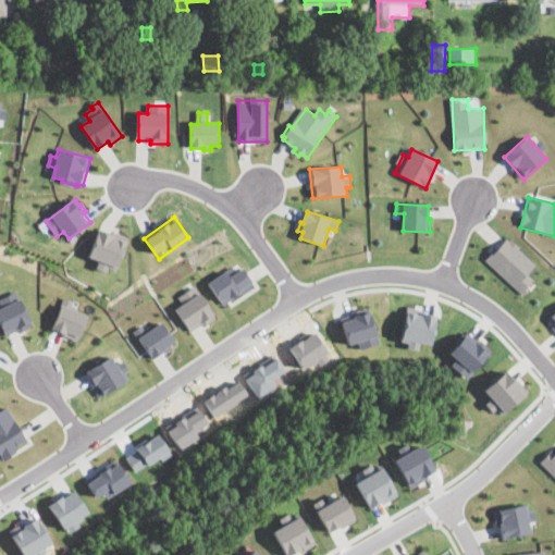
[(121,234),(120,236),(127,239),(116,271),(108,268),(107,273),(97,270),(99,261),(89,258),(100,232),(112,236),(114,232),(121,234)]
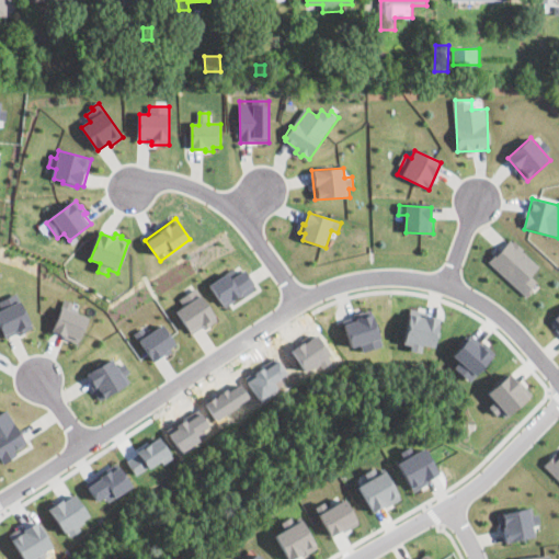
[(512,242),(514,244),(515,243),(524,251),(522,252),(539,269),(531,277),(536,283),(531,288),(534,291),(527,298),(491,262),(495,257),(495,255),(499,251),(501,254),(512,242)]
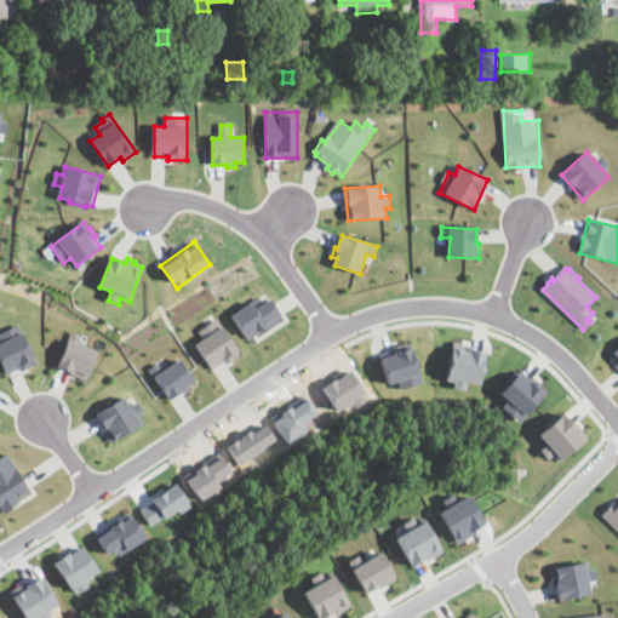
[(233,315),(249,341),(285,319),(268,292),(233,315)]
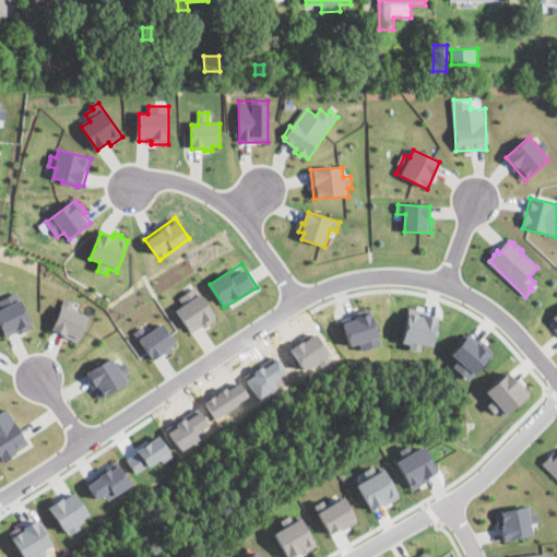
[(212,326),(206,329),(204,326),(192,334),(178,312),(186,307),(180,299),(197,288),(217,319),(211,323),(212,326)]
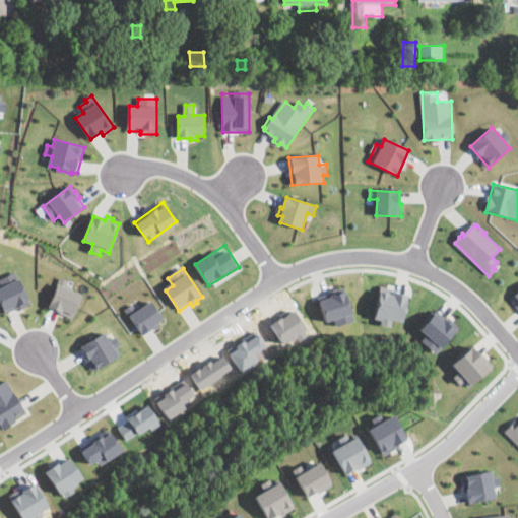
[(24,308),(25,309),(19,312),(18,309),(7,314),(0,300),(0,289),(3,288),(0,280),(16,272),(31,304),(24,308)]
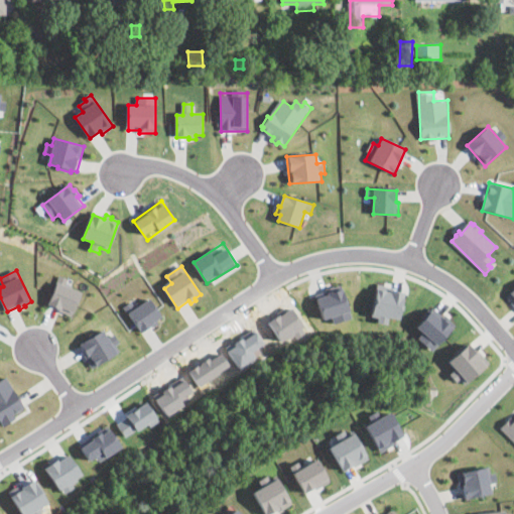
[(74,315),(83,292),(67,286),(69,279),(60,275),(48,305),(74,315)]
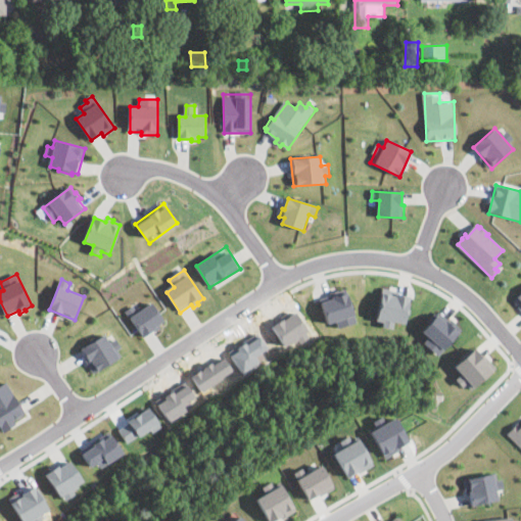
[(376,324),(392,327),(392,322),(405,325),(410,295),(381,290),(376,324)]
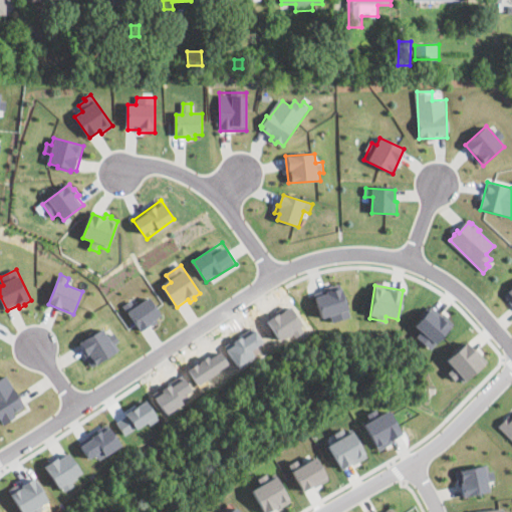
[(331,286),(331,288),(339,286),(345,310),(339,312),(340,319),(333,321),(332,315),(322,318),(317,296),(327,293),(326,287),(331,286)]
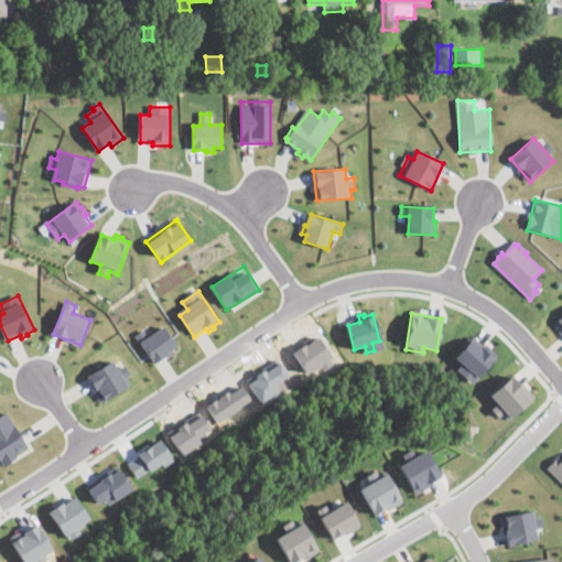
[(165,327),(179,346),(172,349),(175,354),(169,358),(168,356),(155,364),(137,336),(146,331),(148,335),(153,332),(155,334),(165,327)]
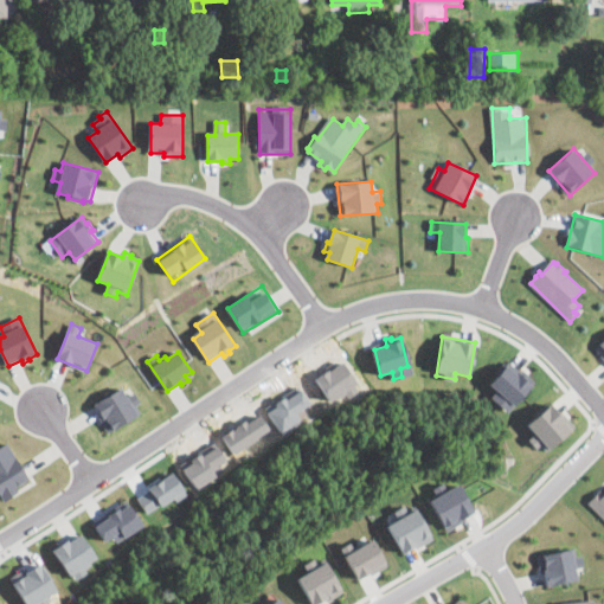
[(535,383),(522,371),(518,376),(505,364),(487,384),(496,392),(490,398),(506,413),(535,383)]
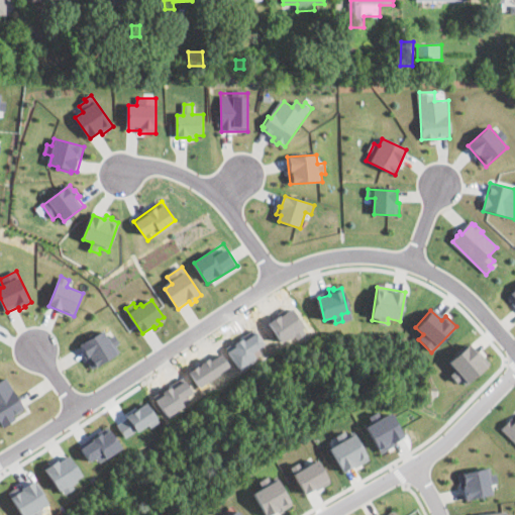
[(104,332),(109,340),(116,335),(121,343),(114,347),(118,354),(94,370),(86,357),(89,355),(82,345),(104,332)]
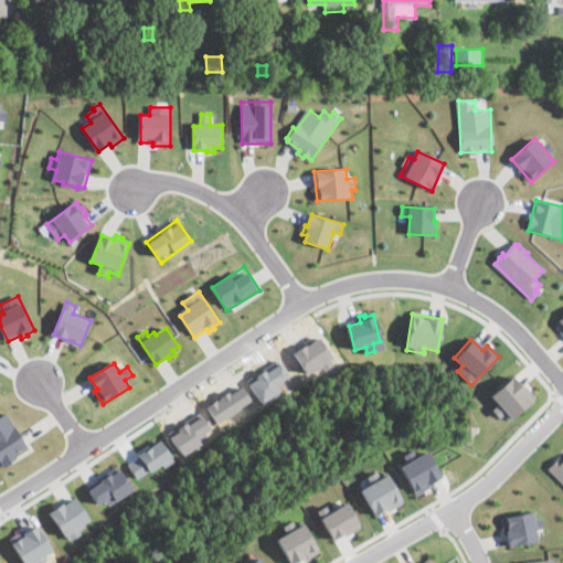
[(510,422),(537,396),(524,383),(522,386),(511,375),(490,396),(497,404),(491,411),(499,420),(503,415),(510,422)]
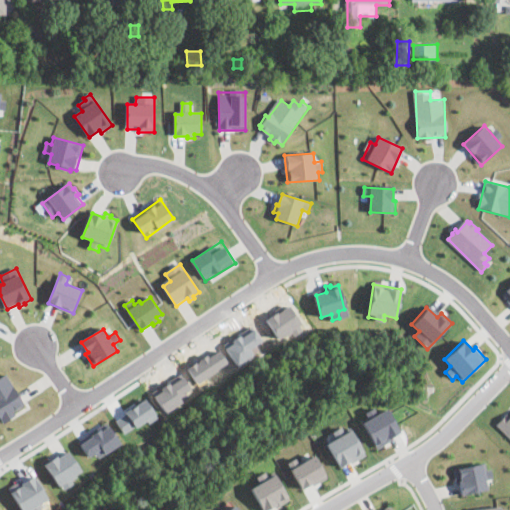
[(0,417),(3,423),(17,415),(15,411),(25,405),(7,374),(0,378),(0,417)]
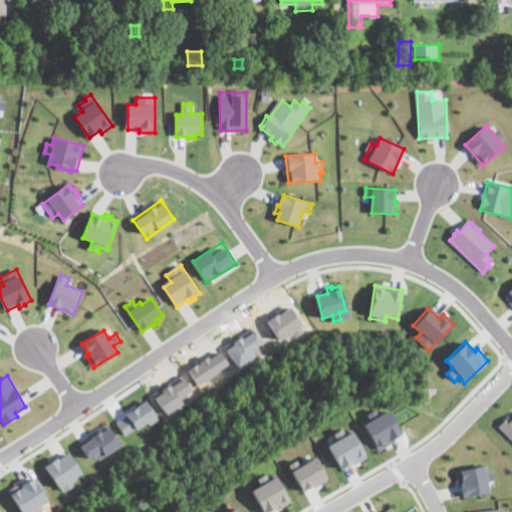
[(125,418),(116,423),(124,436),(148,422),(150,425),(158,420),(146,401),(122,415),(125,418)]
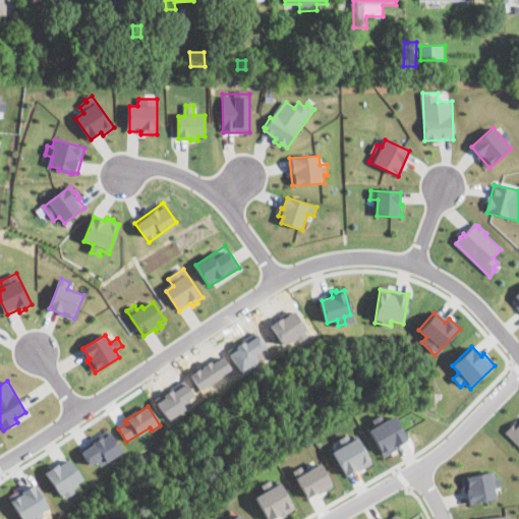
[(381,416),(385,423),(394,417),(408,440),(383,457),(367,429),(375,425),(371,421),(381,416)]
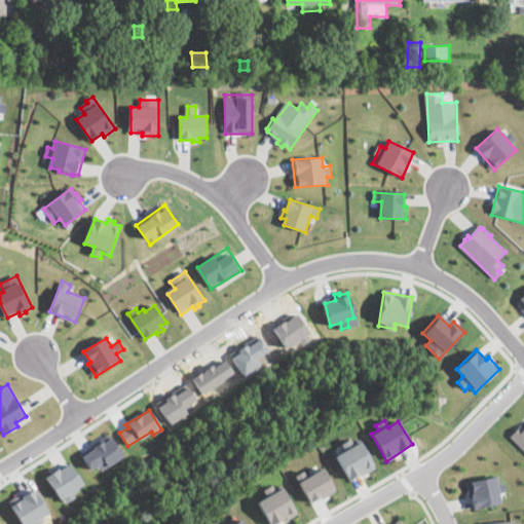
[(523,451),(510,438),(519,428),(522,432),(523,431),(523,451)]
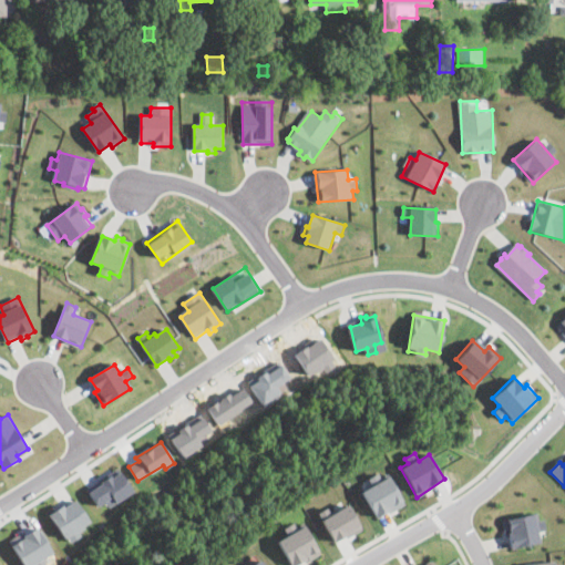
[(86,490),(101,511),(133,490),(119,469),(86,490)]
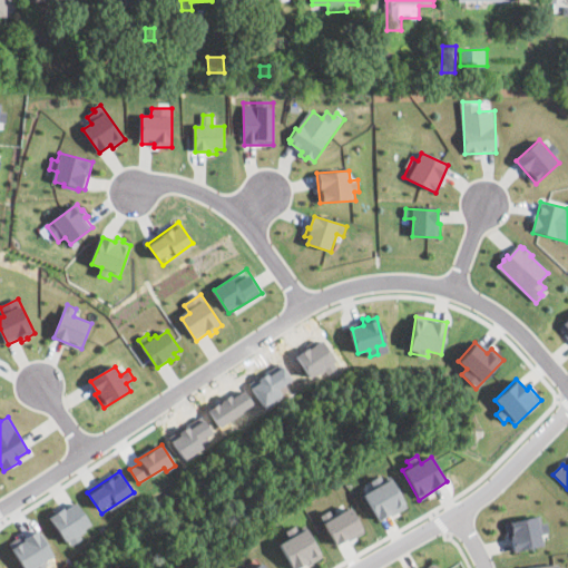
[(363,493),(379,521),(407,507),(389,473),(371,483),(373,488),(363,493)]
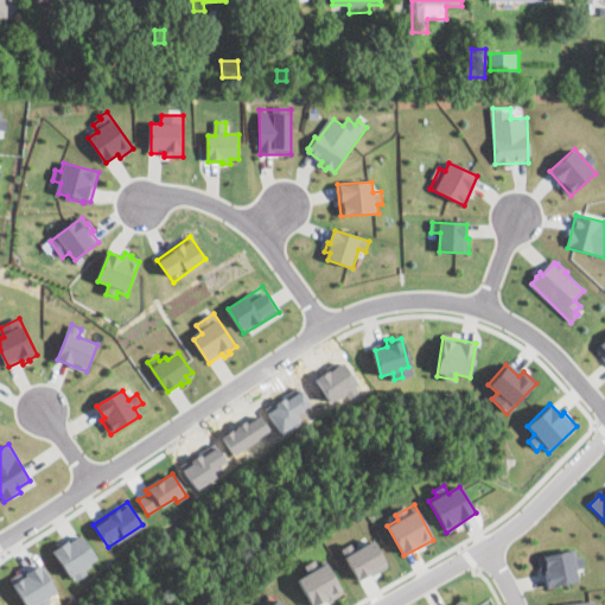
[(342,553),(360,583),(388,565),(371,535),(342,553)]
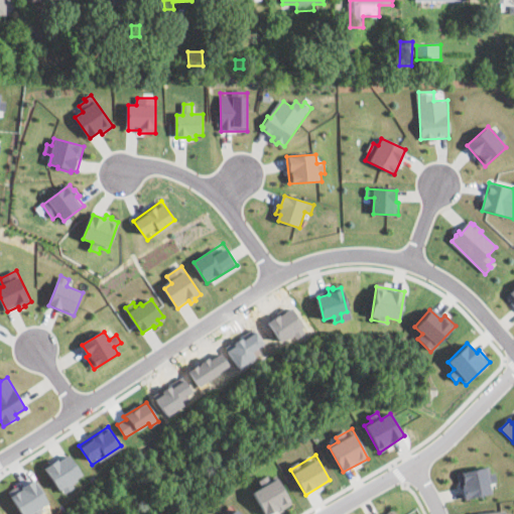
[(60,493),(84,478),(70,456),(60,461),(59,458),(44,468),(60,493)]
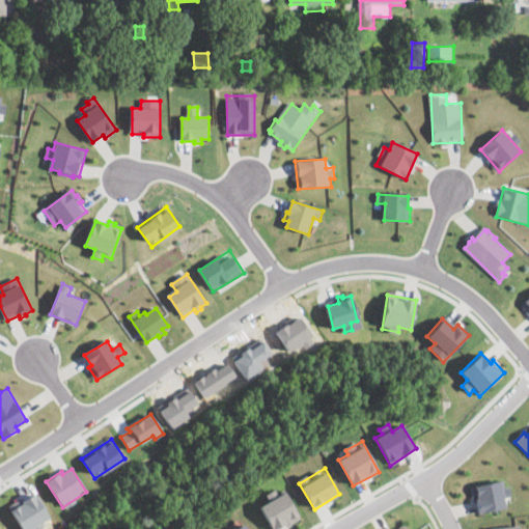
[(472,486),(475,502),(477,514),(506,508),(500,480),(472,486)]
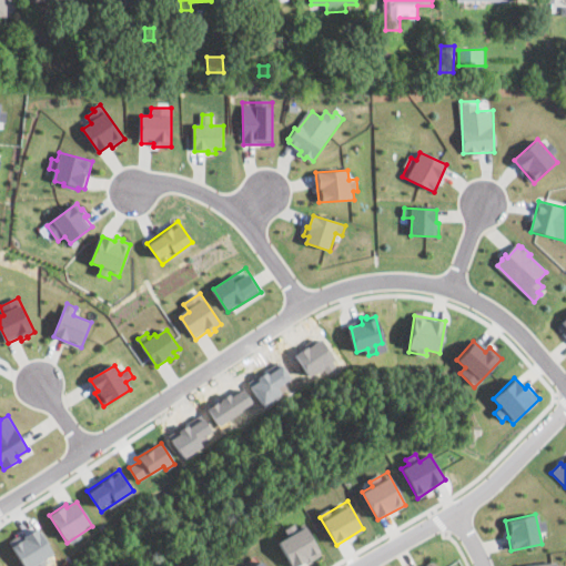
[(300,565),(322,554),(302,521),(283,532),(287,538),(279,543),(292,565),(300,565)]
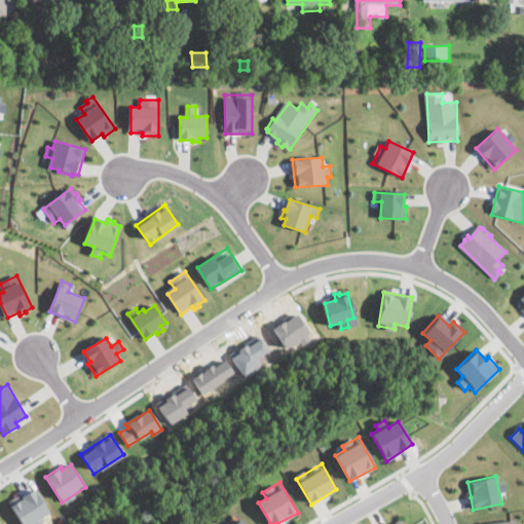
[(43,523),(40,518),(48,514),(36,488),(9,501),(21,523),(43,523)]
